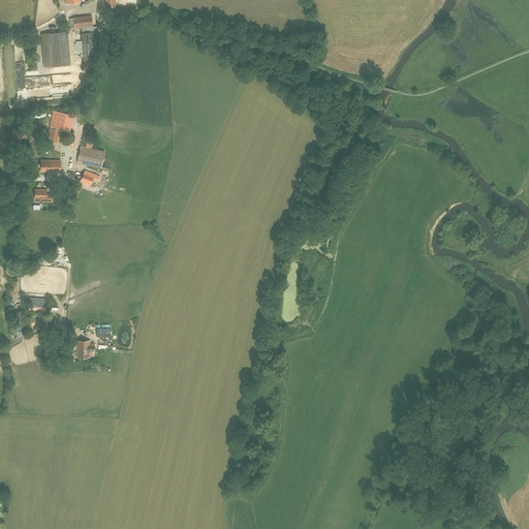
[(74,27),(73,19),(69,19),(70,29),(74,29),(75,34),(97,31),(97,27),(93,27),(92,25),(74,27)]
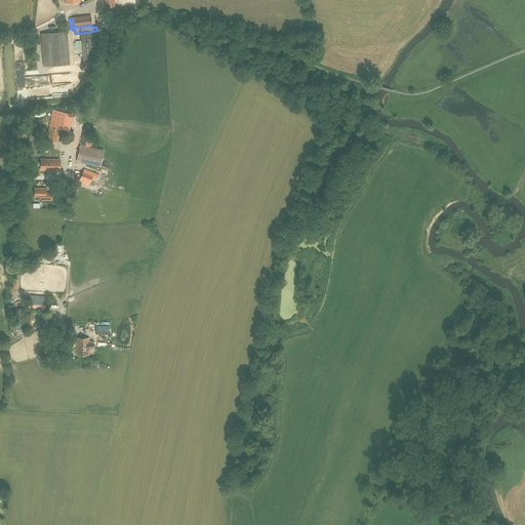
[(70,64),(67,32),(41,33),(43,66),(70,64)]
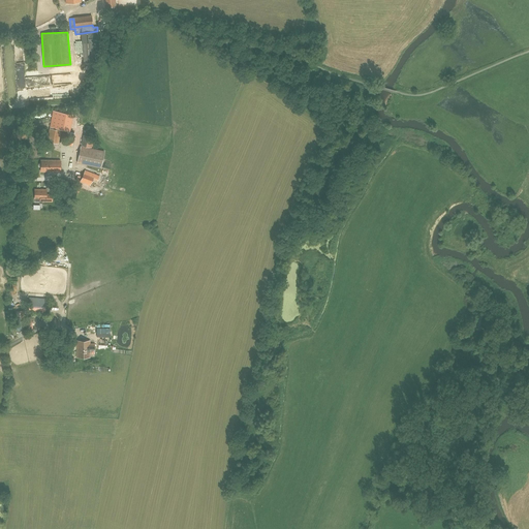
[(82,33),(84,63),(94,62),(93,43),(97,42),(96,32),(82,33)]
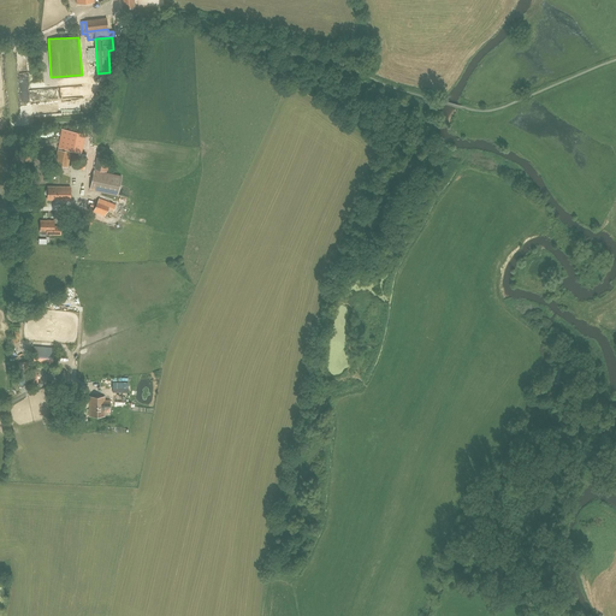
[(61,129),(59,148),(80,152),(83,132),(61,129)]
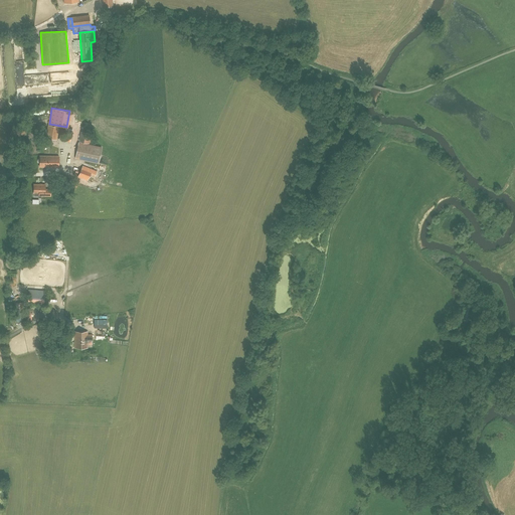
[(58,127),(48,125),(46,137),(56,139),(58,127)]
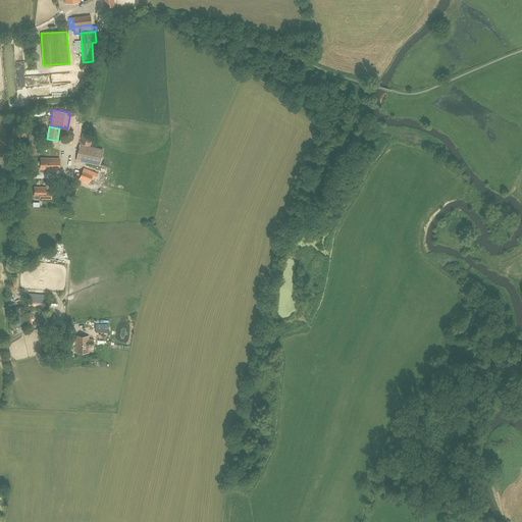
[(59,142),(71,144),(72,137),(61,135),(59,142)]
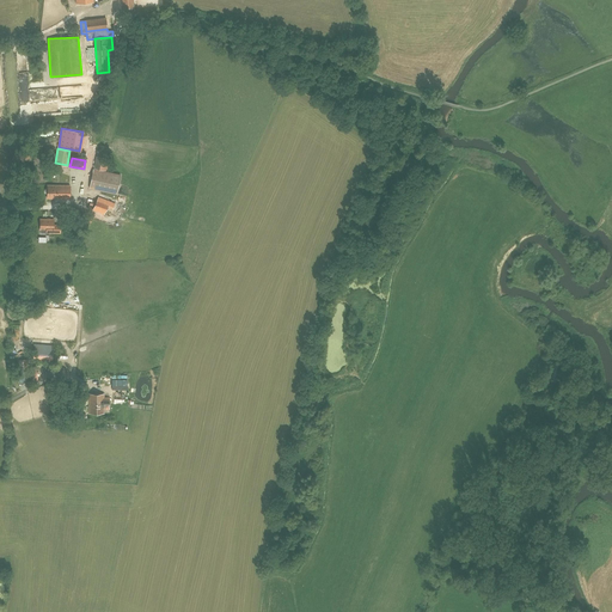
[(93,170),(90,188),(116,194),(121,176),(93,170)]
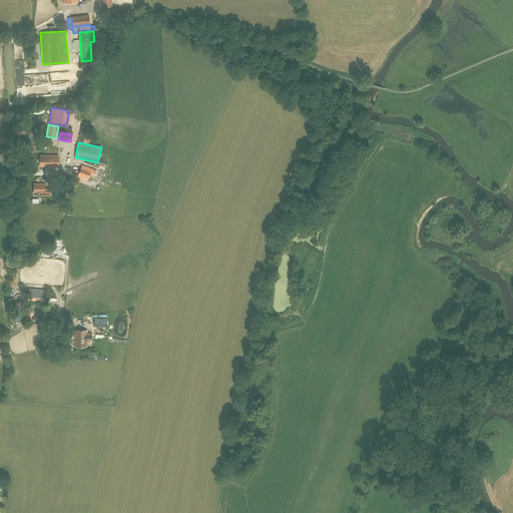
[(39,155),(39,157),(38,157),(38,158),(38,161),(38,162),(39,162),(39,166),(58,166),(58,155),(39,155)]
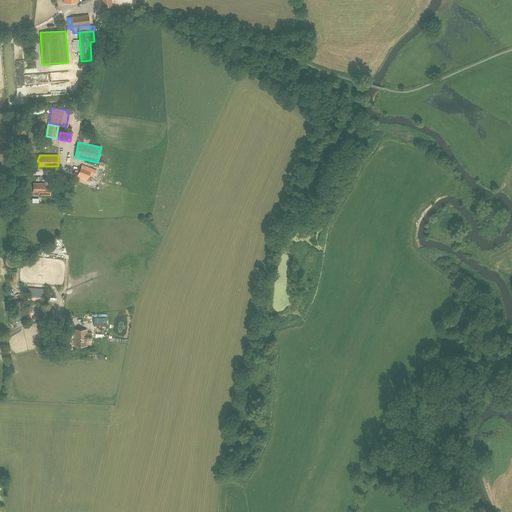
[(96,170),(92,168),(82,164),(78,175),(87,179),(90,173),(94,175),(96,170)]
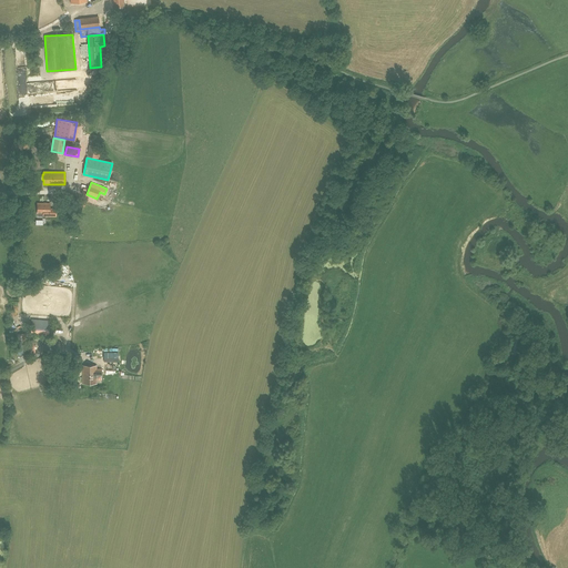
[(83,208),(85,201),(78,199),(74,204),(83,208)]
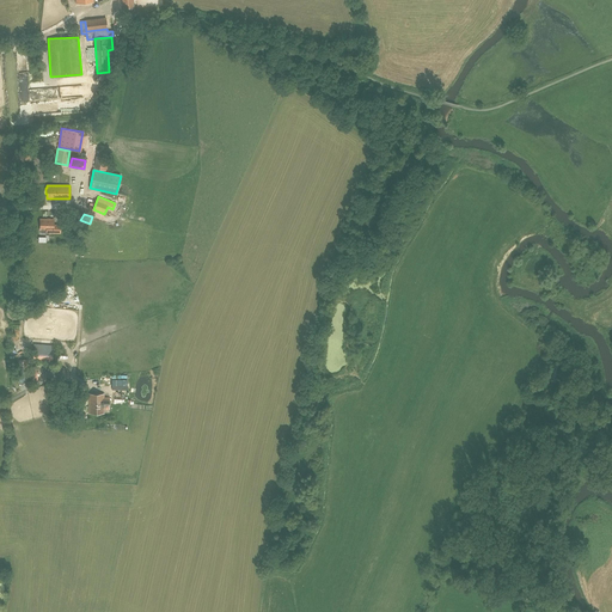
[(54,219),(40,219),(40,230),(47,230),(47,233),(60,233),(60,225),(53,225),(54,219)]
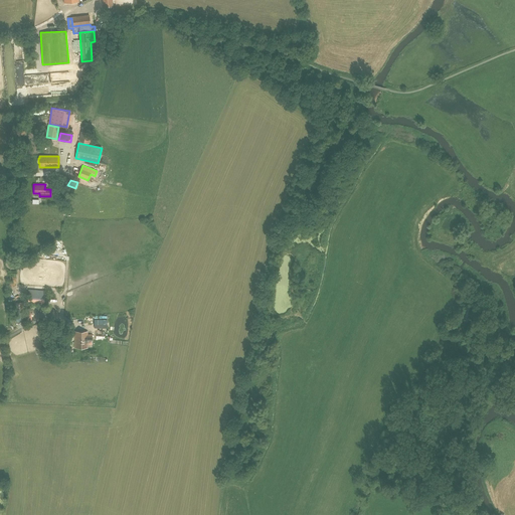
[(27,303),(44,305),(44,292),(41,291),(33,290),(28,290),(27,303)]
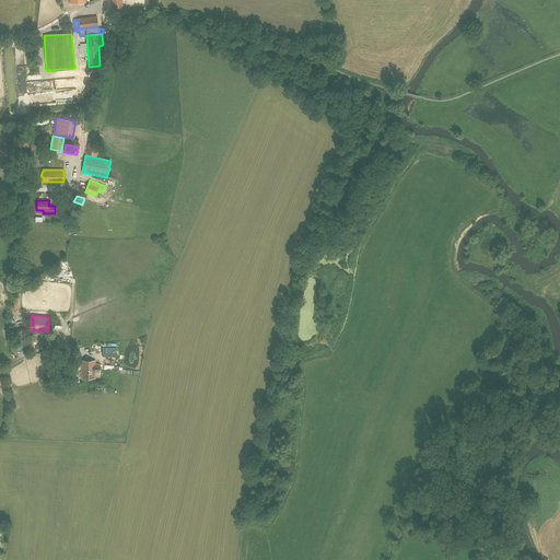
[(15,329),(16,337),(23,336),(26,336),(25,328),(24,328),(20,329),(15,329)]
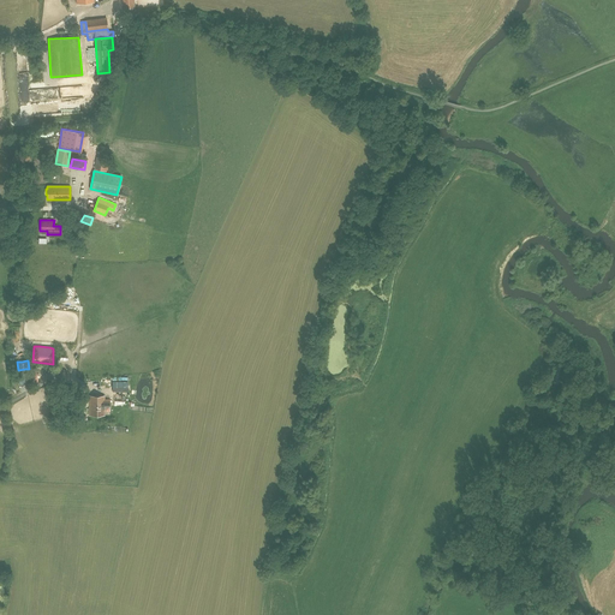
[(112,382),(112,392),(127,392),(127,382),(112,382)]
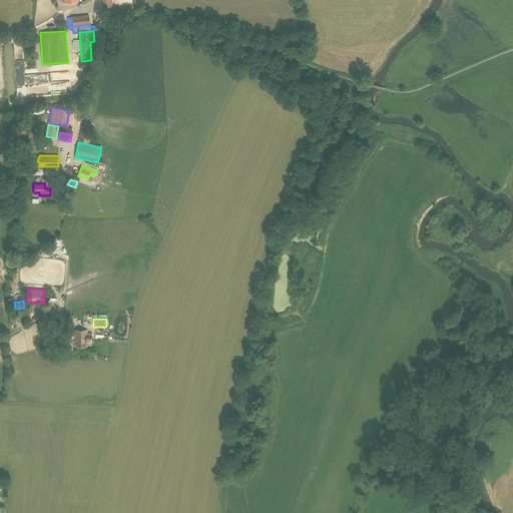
[(87,331),(74,331),(74,346),(87,346),(87,331)]
